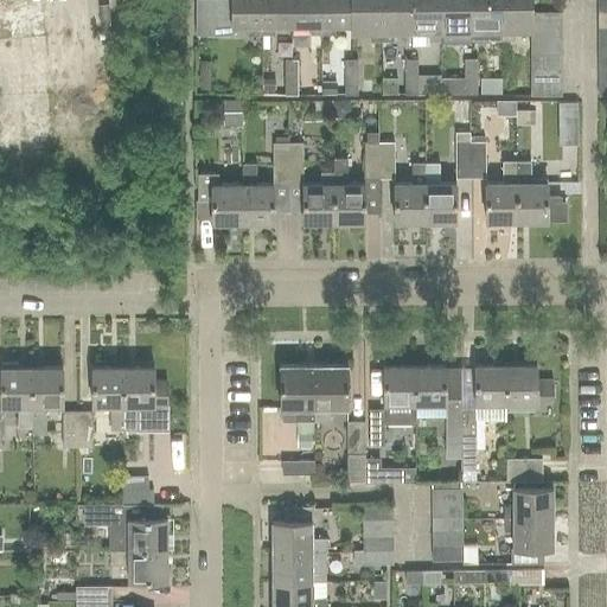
[(263,34),(262,0),(196,0),(197,36),(235,36),(235,26),(250,26),(251,36),(263,34)]
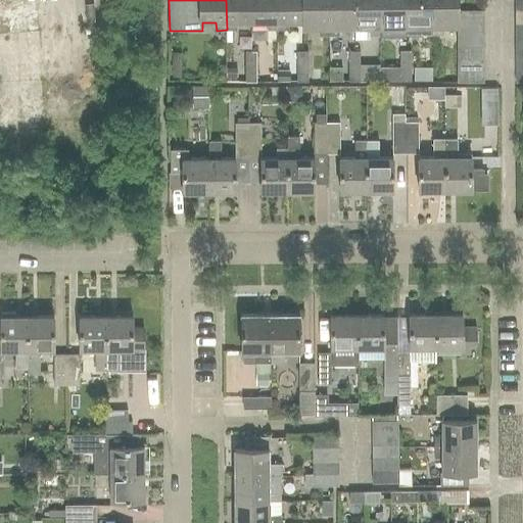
[(252,22),(251,0),(226,0),(227,30),(237,30),(237,22),(252,22)]
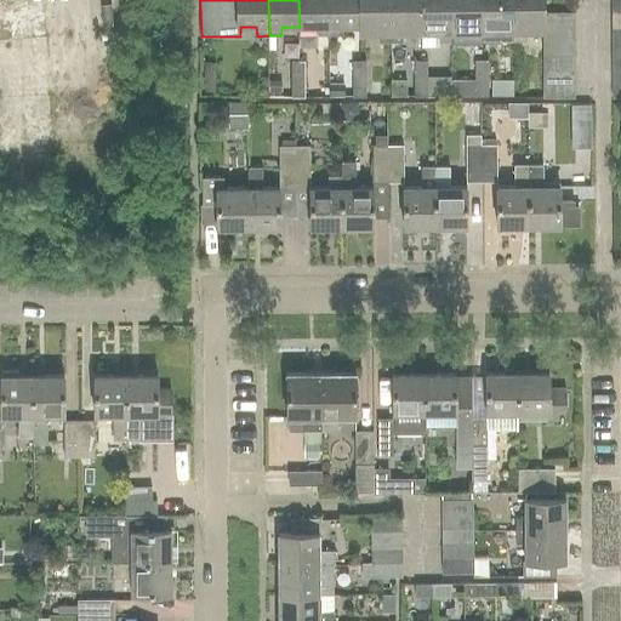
[(330,26),(330,0),(298,0),(300,27),(318,27),(318,35),(330,35),(330,26)]
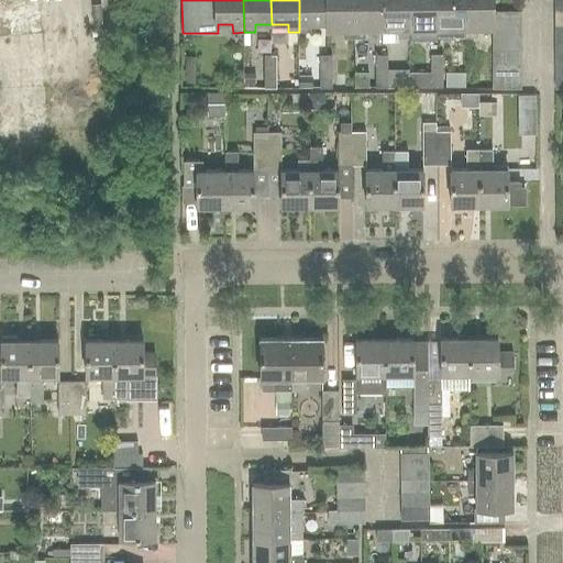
[(327,0),(299,0),(299,23),(299,32),(311,32),(311,23),(327,23),(328,23),(327,0)]
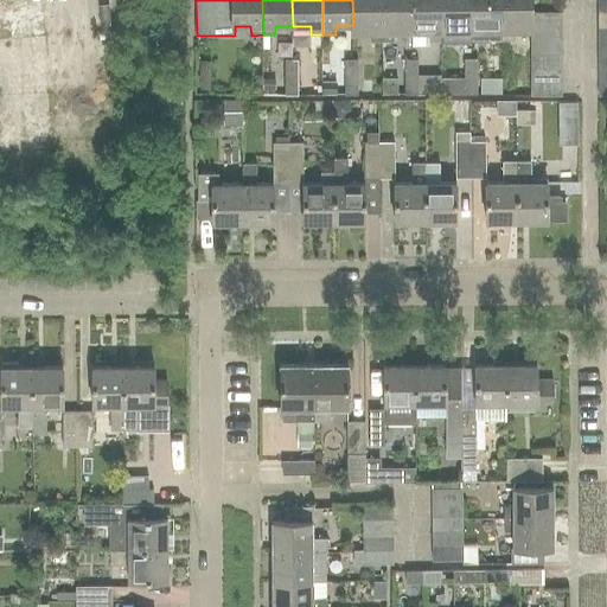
[(383,32),(382,0),(352,0),(353,25),(352,25),(352,32),(371,32),(371,42),(383,40),(383,32)]
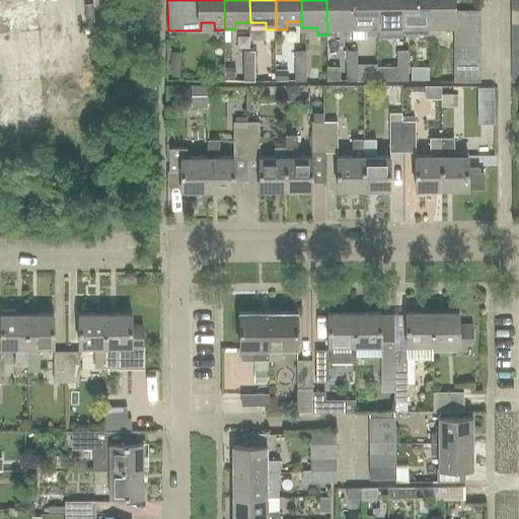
[(353,27),(352,0),(326,0),(327,27),(327,34),(337,34),(337,27),(353,27)]
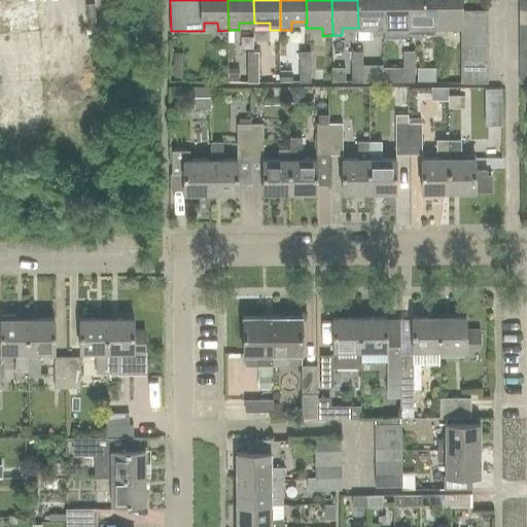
[(384,35),(383,0),(357,0),(358,28),(373,28),(373,35),(384,35)]
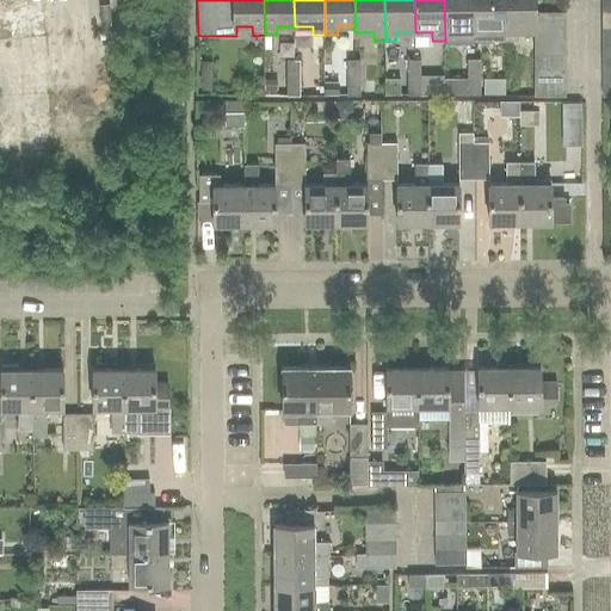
[(476,31),(475,0),(444,0),(445,41),(457,41),(457,32),(475,31),(476,31)]
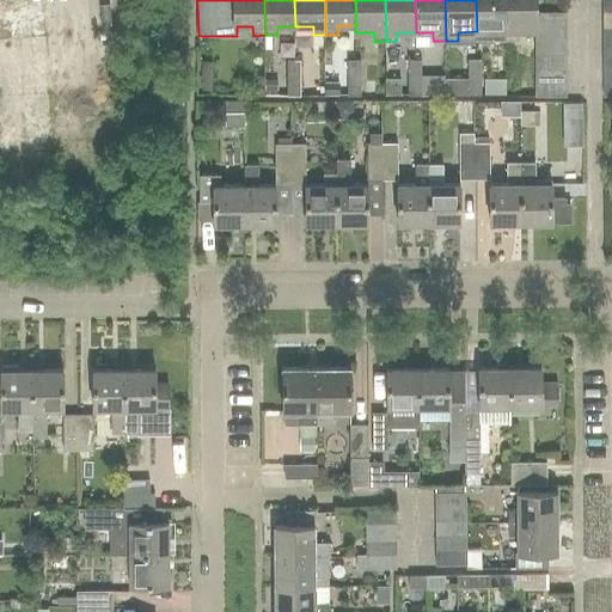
[(507,41),(506,0),(476,0),(477,31),(476,31),(477,41),(478,41),(481,43),(491,43),(495,41),(507,41)]
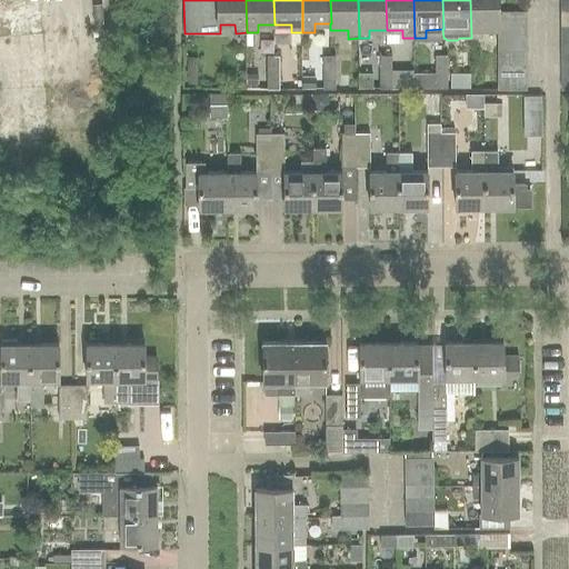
[(499,29),(499,25),(499,11),(499,0),(470,0),(471,38),(482,38),(482,29),(498,29),(499,29)]
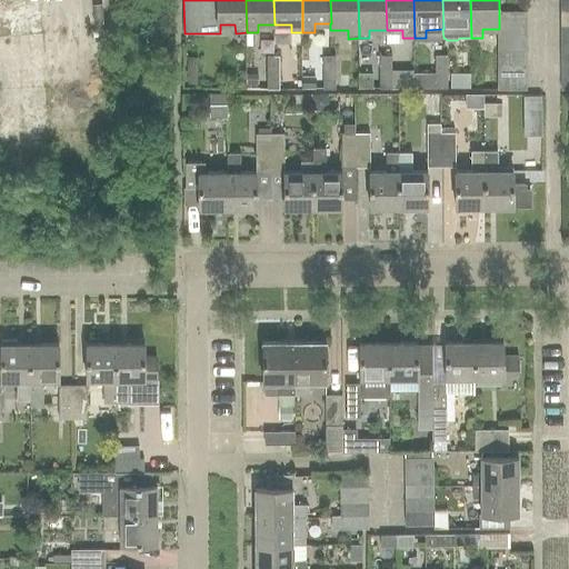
[(528,11),(499,11),(499,25),(527,25),(528,11)]
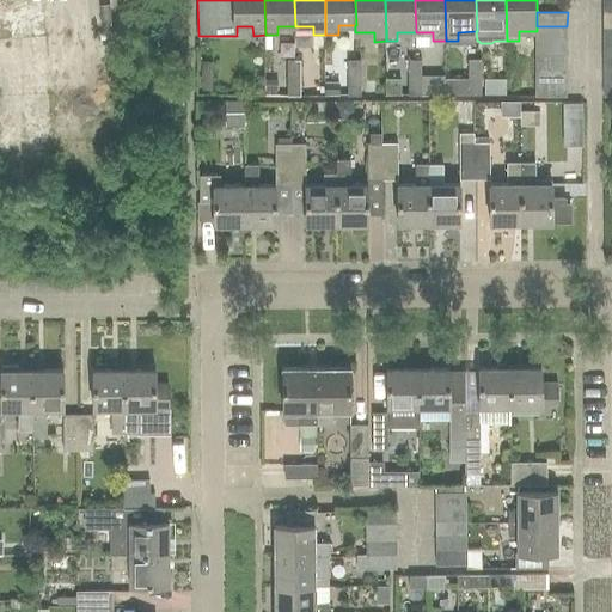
[(567,40),(567,26),(537,26),(537,31),(536,31),(536,40),(567,40)]
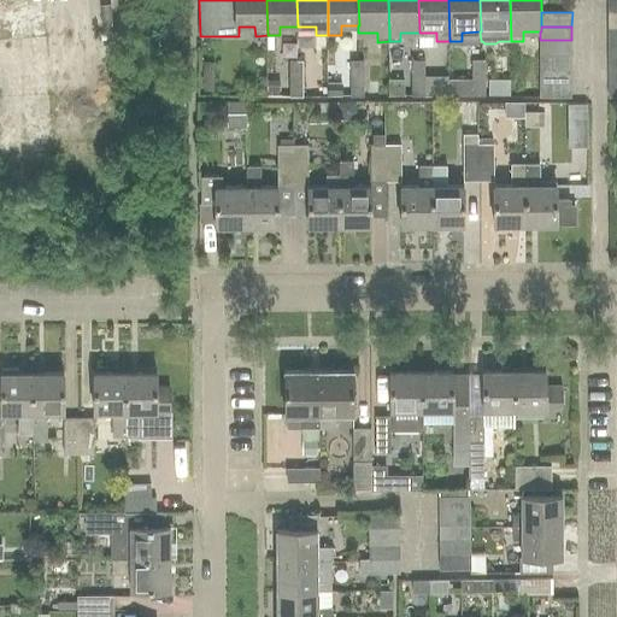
[(571,54),(571,40),(540,40),(540,54),(571,54)]
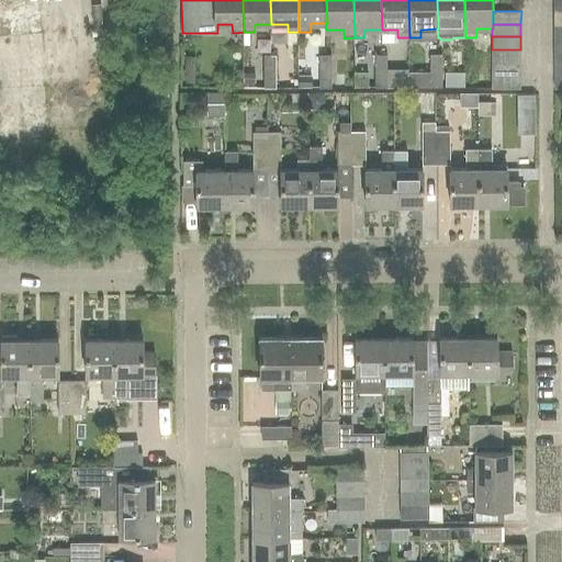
[(520,62),(520,49),(492,49),(492,62),(520,62)]
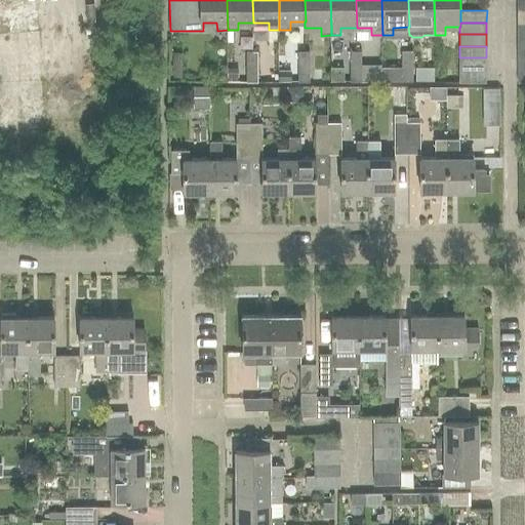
[(402,50),(402,66),(413,66),(413,50),(402,50)]
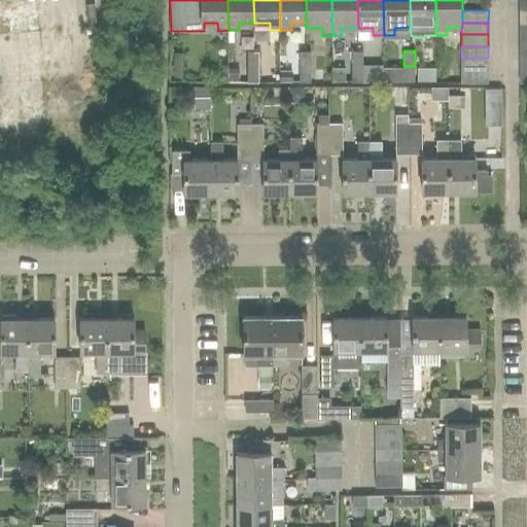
[(247,53),(248,67),(258,67),(258,51),(247,53)]
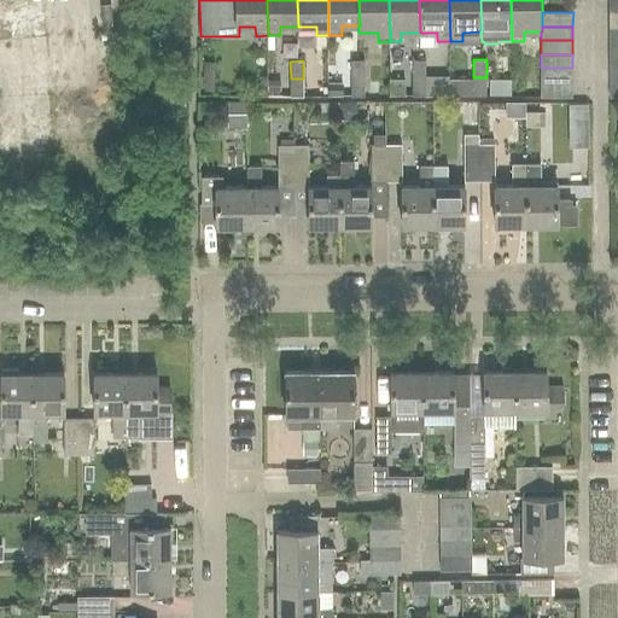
[(351,60),(351,79),(365,79),(365,60),(351,60)]
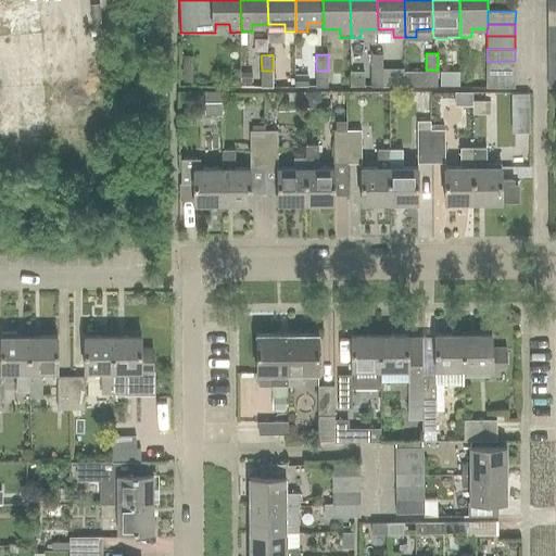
[(371,54),(371,71),(382,71),(382,54),(371,54)]
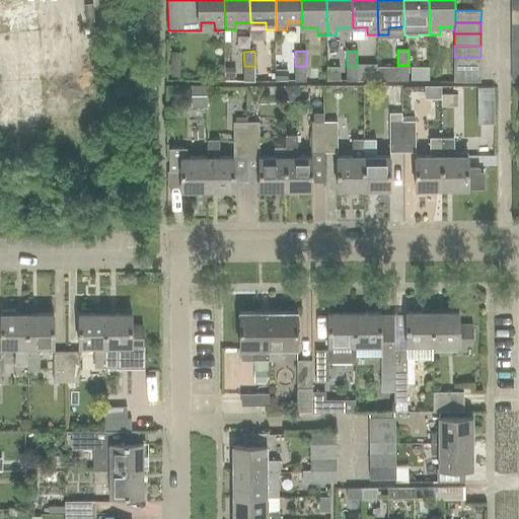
[(480,69),(480,57),(454,57),(454,69),(480,69)]
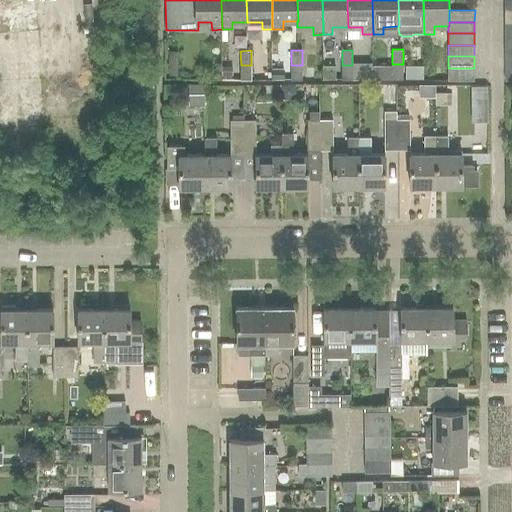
[(403,79),(403,64),(392,64),(392,79),(403,79)]
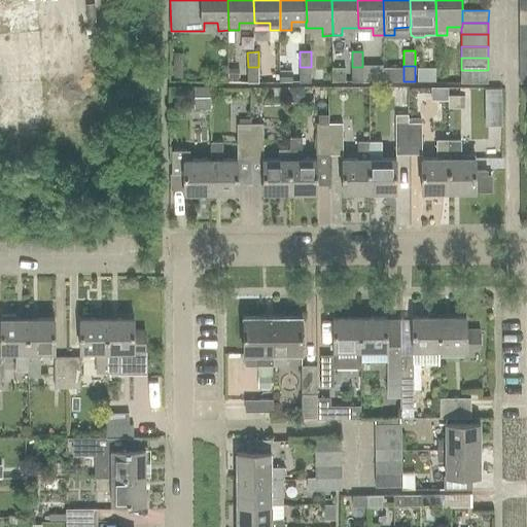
[(258,82),(258,67),(248,67),(248,82),(258,82)]
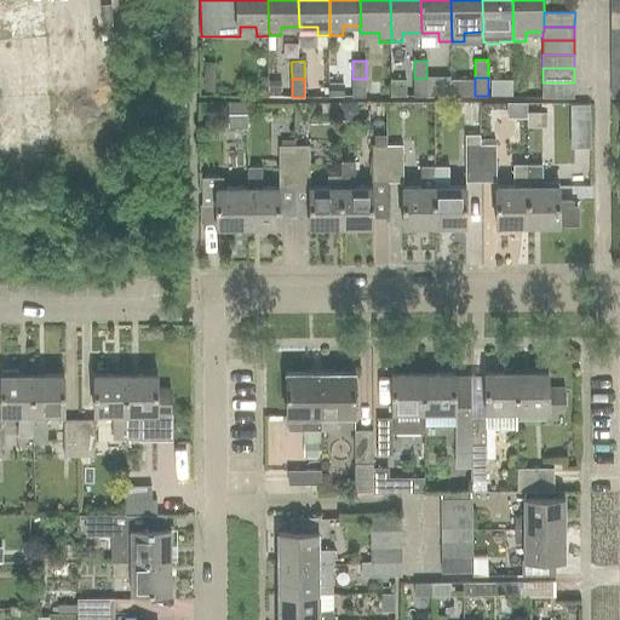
[(366,97),(366,79),(352,79),(352,97),(366,97)]
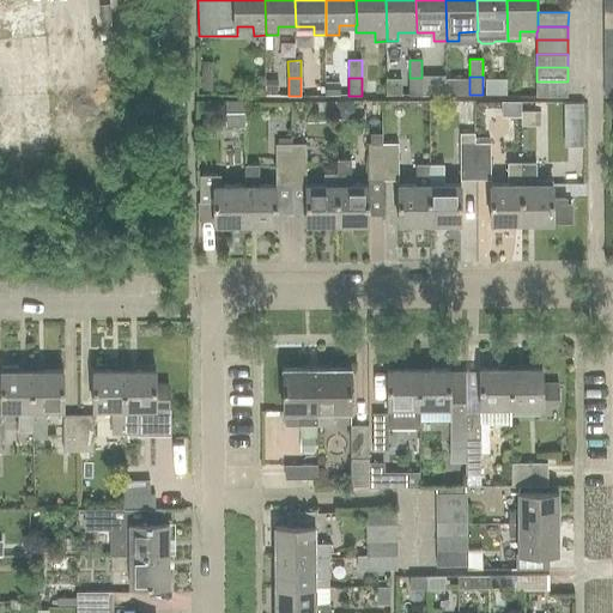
[(422,95),(422,78),(410,78),(410,95),(422,95)]
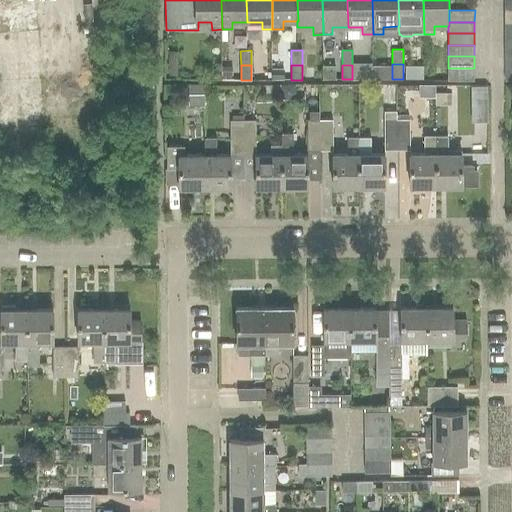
[(424,79),(424,65),(407,65),(407,79),(424,79)]
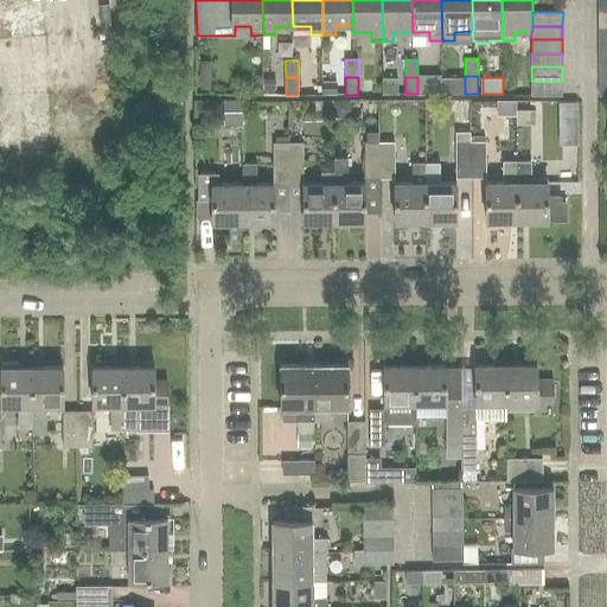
[(275,80),(263,80),(263,90),(275,90),(275,80)]
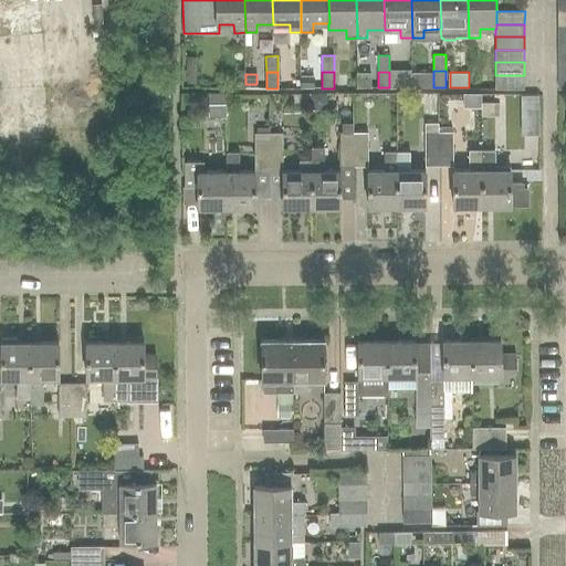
[(314,88),(314,75),(301,75),(301,88),(314,88)]
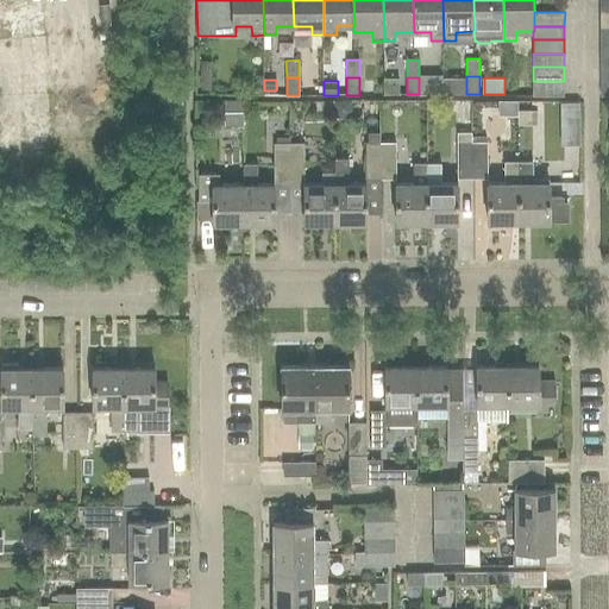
[(396,95),(400,94),(400,81),(384,81),(384,95),(396,95)]
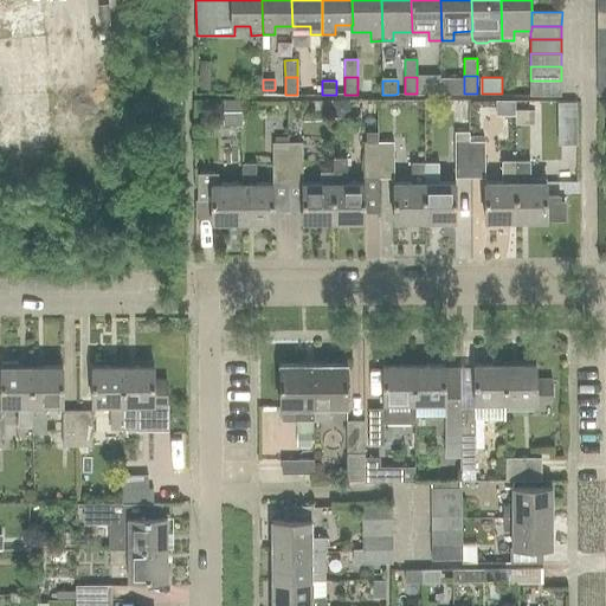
[(561,95),(561,81),(530,81),(530,95),(561,95)]
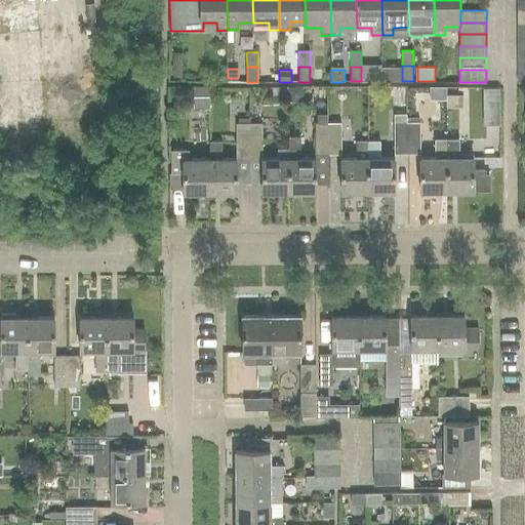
[(282,101),(289,101),(289,96),(289,86),(288,86),(274,86),(274,90),(282,101)]
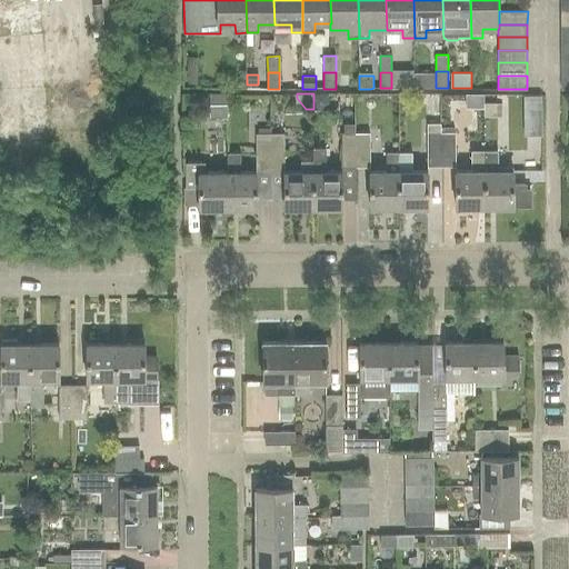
[(313,105),(313,109),(322,109),(329,102),(329,93),(323,93),(313,93),(313,105)]
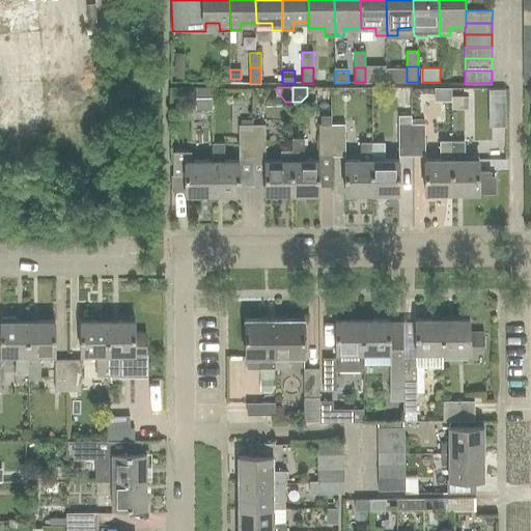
[(469,109),(469,96),(451,96),(452,109),(469,109)]
